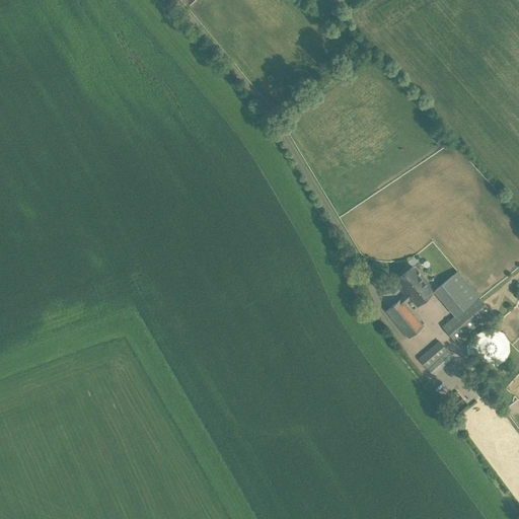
[(400,298),(404,303),(411,298),(417,305),(433,292),(428,286),(429,285),(419,272),(418,273),(412,267),(395,280),(406,293),(400,298)]
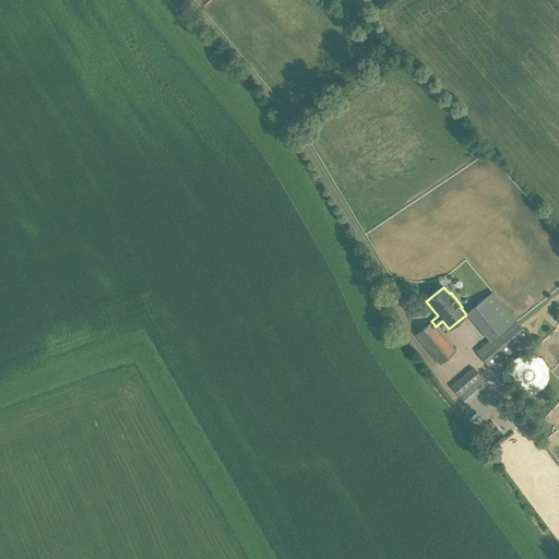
[(467,313),(489,340),(515,319),(492,292),(467,313)]
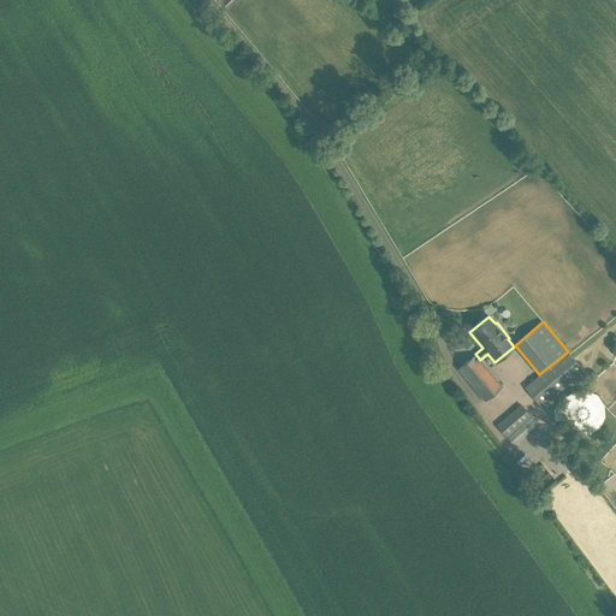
[(568,351),(539,374),(525,386),(540,406),(584,369),(568,351)]
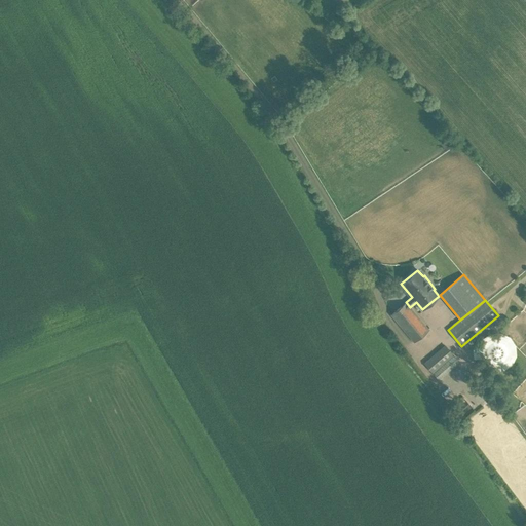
[(406,302),(391,314),(414,341),(428,330),(410,307),(406,302)]
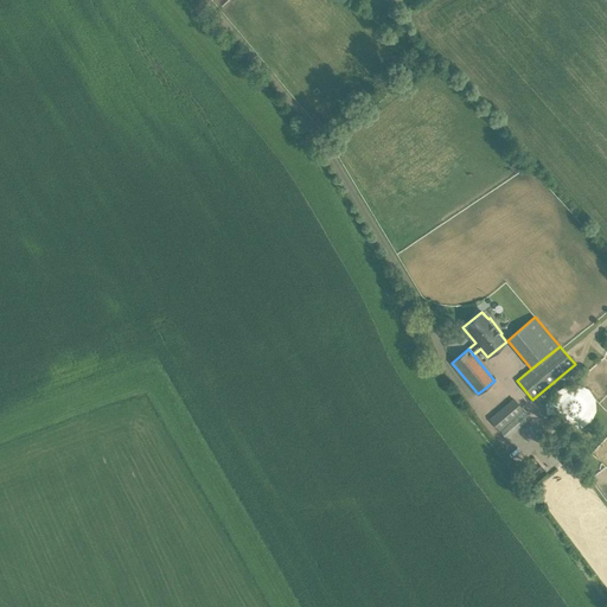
[(581,428),(590,421),(595,409),(595,398),(588,389),(579,384),(577,383),(566,384),(556,391),(550,402),(545,402),(547,414),(553,414),(560,423),(569,428),(581,428)]
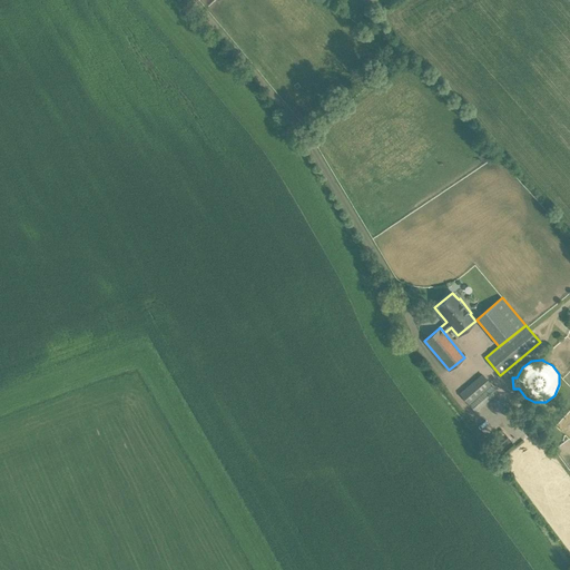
[(460,393),(474,410),(497,391),(482,374),(460,393)]
